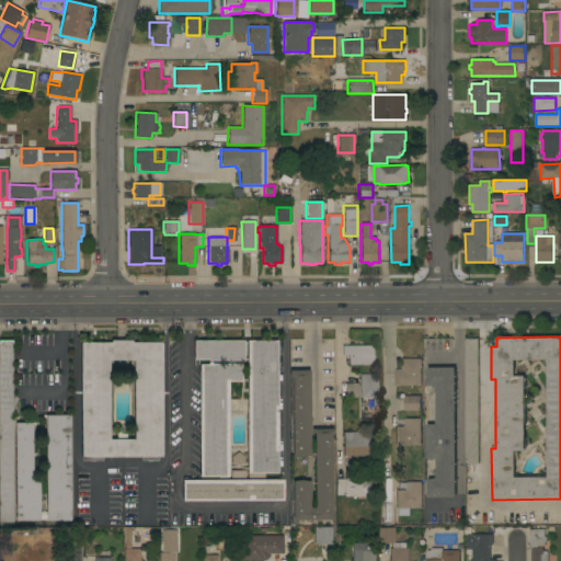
[(479,464),(466,464),(465,339),(478,339),(479,464)]
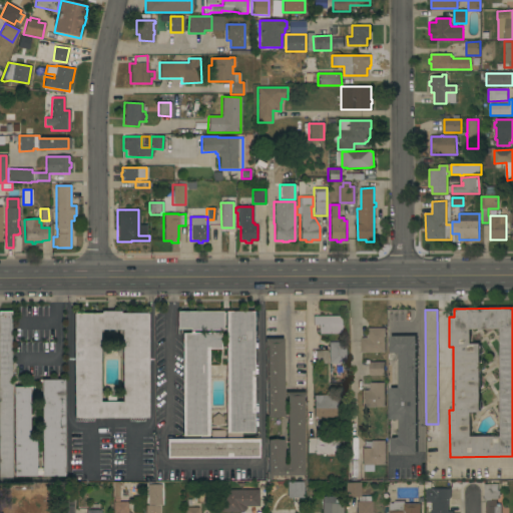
[(0,312),(10,312),(12,482),(0,482),(0,312)]
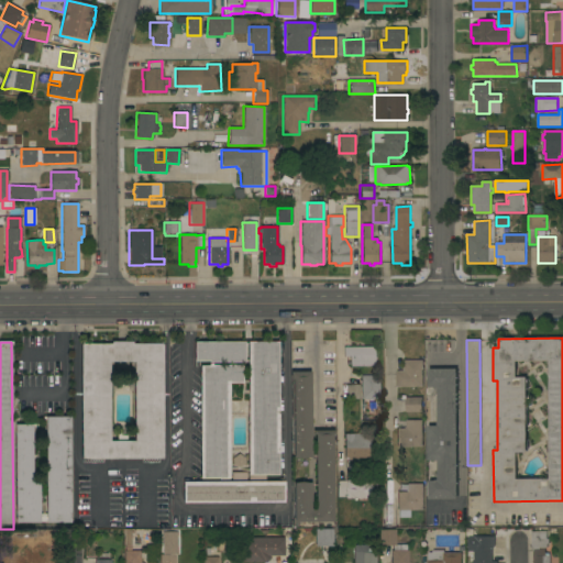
[(80,344),(110,344),(110,342),(132,342),(132,344),(163,344),(163,459),(80,460),(80,344)]
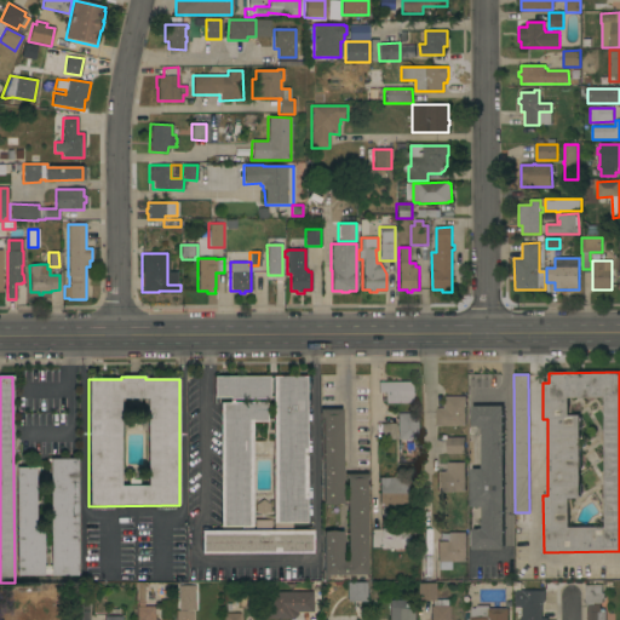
[(306,523),(291,523),(291,530),(311,530),(311,554),(201,554),(201,530),(241,530),(241,528),(219,528),(219,402),(265,402),(267,423),(252,423),(252,530),(253,530),(253,520),(270,520),(270,530),(273,530),(271,377),(279,377),(279,378),(302,377),(305,377),(306,523)]
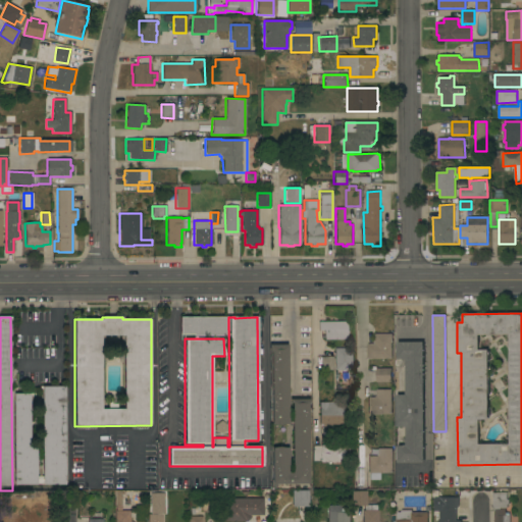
[(226,317),(226,336),(193,336),(193,335),(179,335),(179,317),(226,317)]
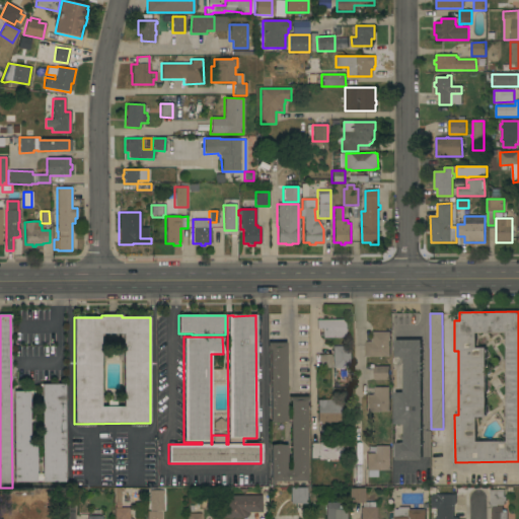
[(322,337),(318,337),(318,334),(322,334),(321,328),(316,329),(316,320),(345,319),(345,338),(322,338),(322,337)]
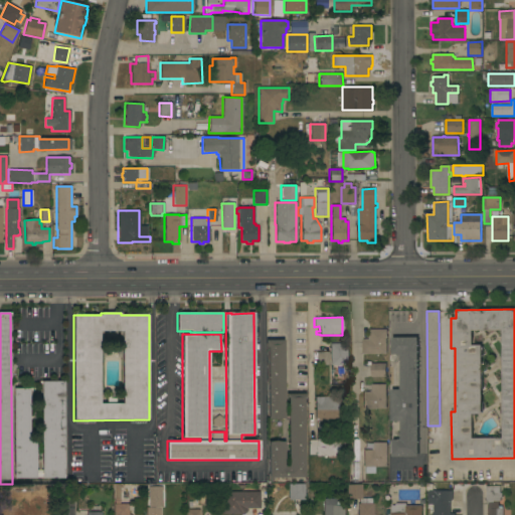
[(387,354),(362,354),(362,340),(369,340),(369,338),(370,338),(370,330),(386,330),(387,354)]
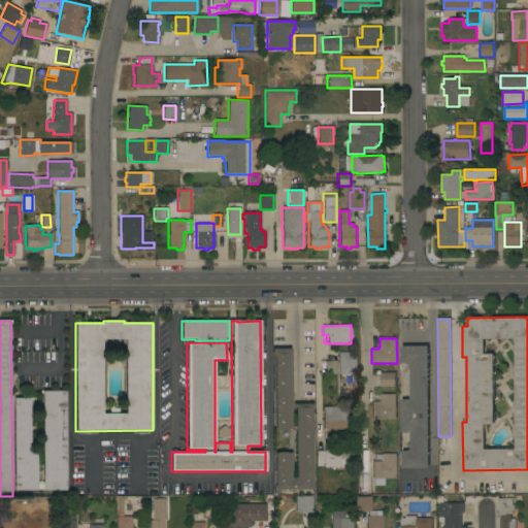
[(430,468),(402,468),(402,451),(408,451),(408,450),(411,450),(411,432),(402,432),(401,399),(411,399),(410,364),(408,364),(402,364),(402,347),(429,347),(430,468)]
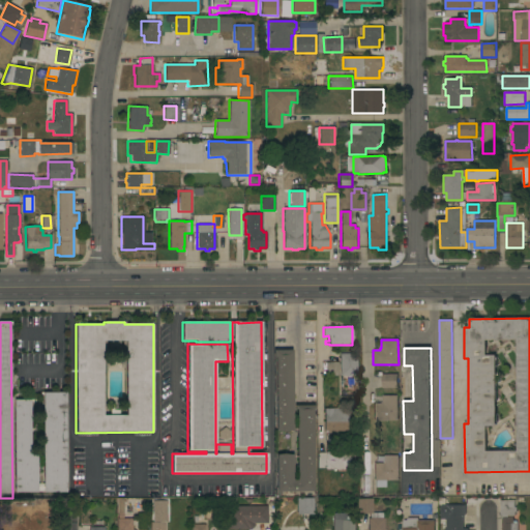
[(292,432),(275,432),(275,357),(273,357),(272,350),(292,350),(292,432)]
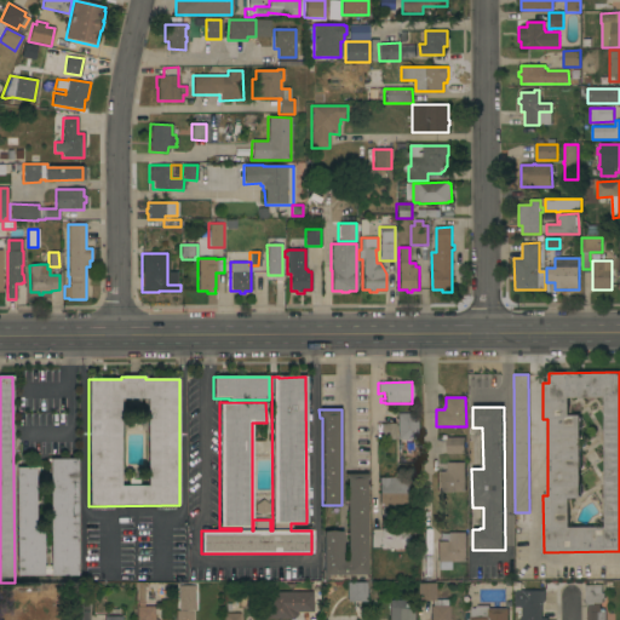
[(396,414),(417,413),(417,440),(397,440),(396,414)]
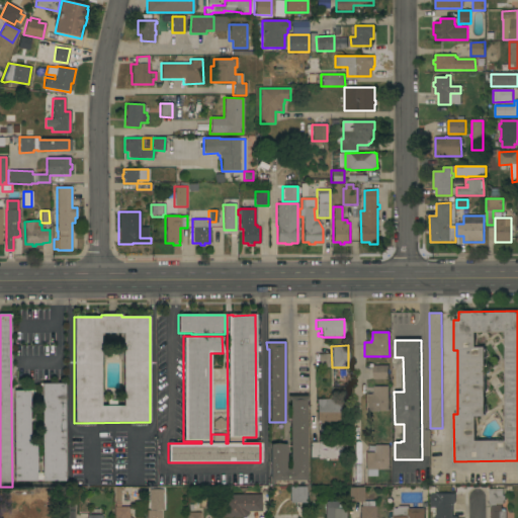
[(331,367),(318,367),(318,354),(330,354),(331,367)]
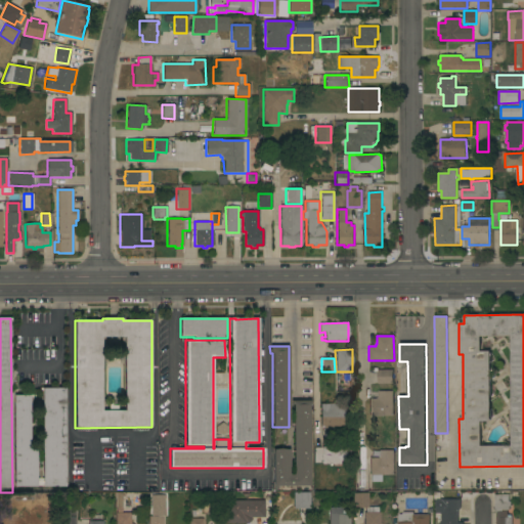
[(393,369),(393,384),(378,384),(378,370),(393,369)]
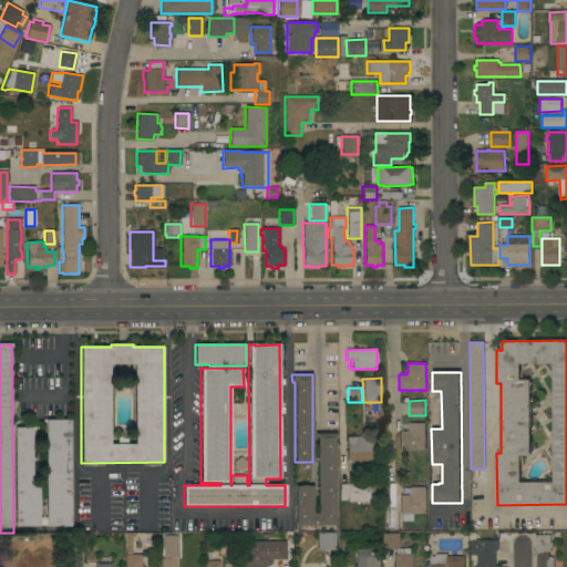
[(14,428),(28,428),(28,421),(42,421),(42,420),(70,420),(71,526),(16,526),(14,428)]
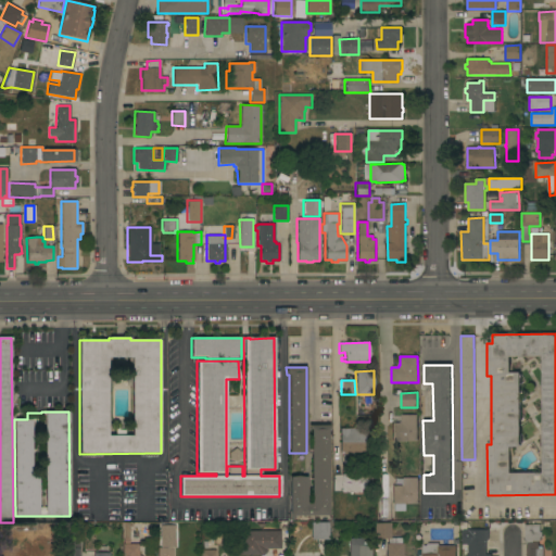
[(417,442),(391,442),(391,424),(400,424),(400,422),(402,422),(402,415),(417,415),(417,442)]
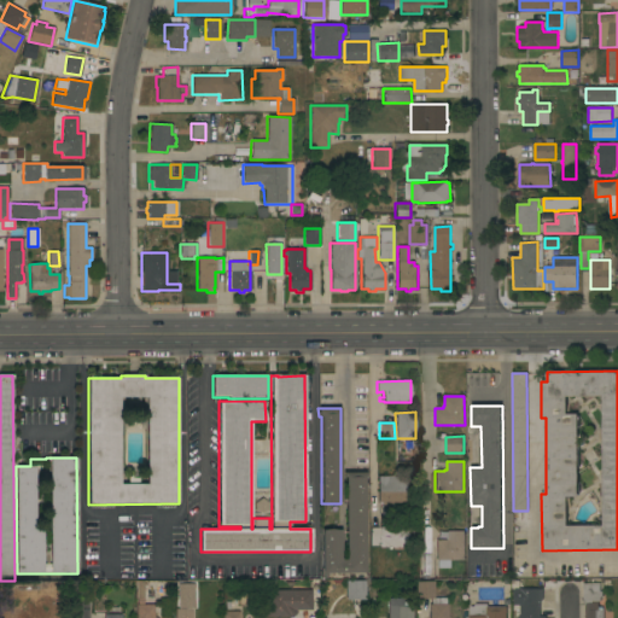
[(365,573),(322,573),(321,530),(340,530),(340,560),(345,560),(345,477),(343,477),(343,473),(366,473),(367,477),(365,477),(365,573)]
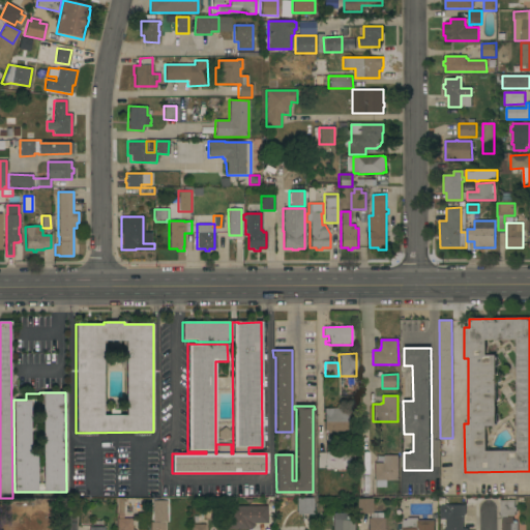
[(324,409),(348,409),(348,431),(335,431),(335,434),(327,434),(327,431),(324,431),(324,409)]
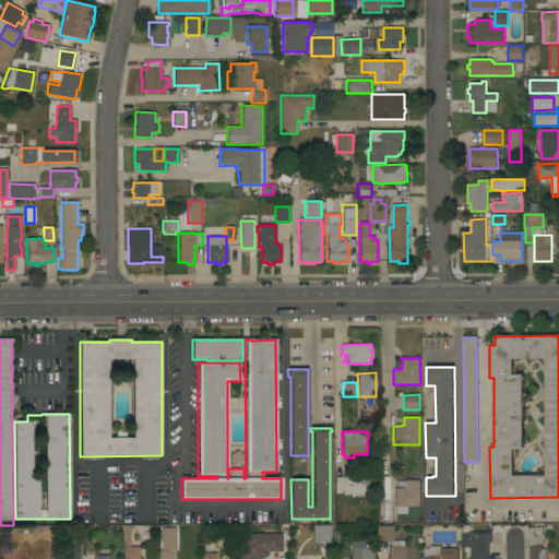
[(343,496),(343,494),(334,494),(334,477),(343,477),(343,476),(367,476),(367,496),(343,496)]
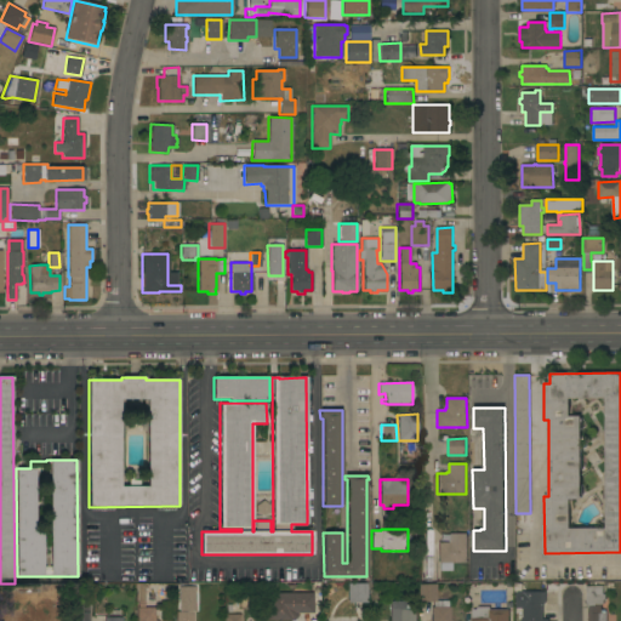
[(467,563),(451,563),(451,571),(439,571),(439,563),(438,563),(438,543),(446,543),(446,542),(449,542),(449,534),(466,534),(467,563)]
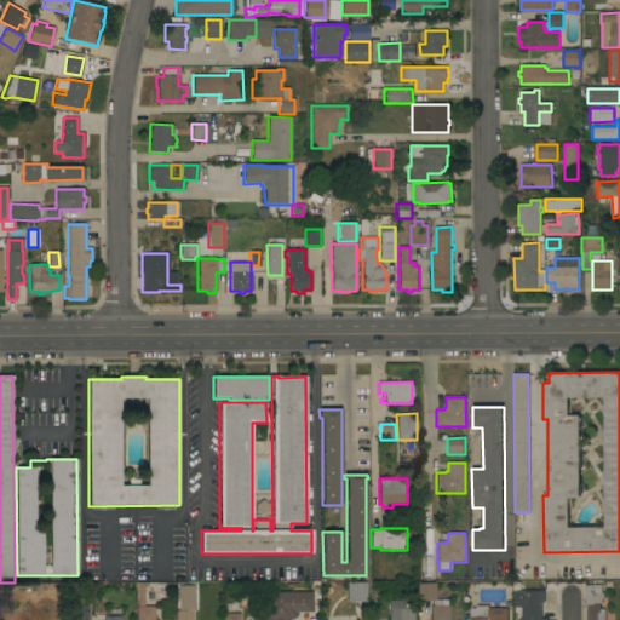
[(434,581),(422,581),(423,551),(434,551),(434,581)]
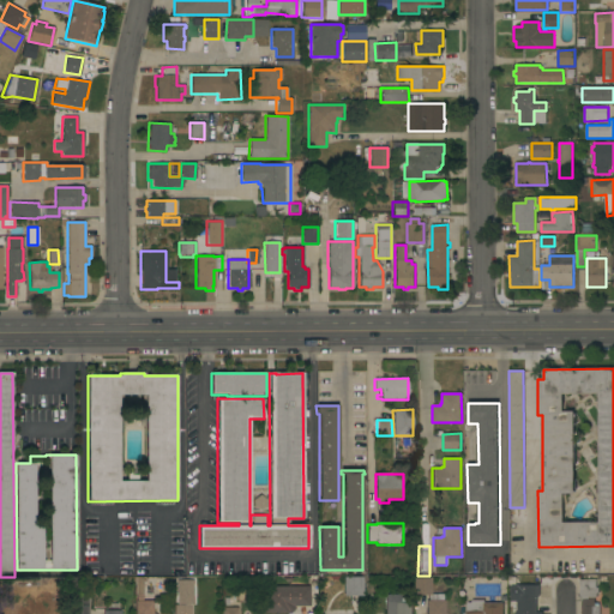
[(343,577),(362,577),(362,596),(343,596),(343,577)]
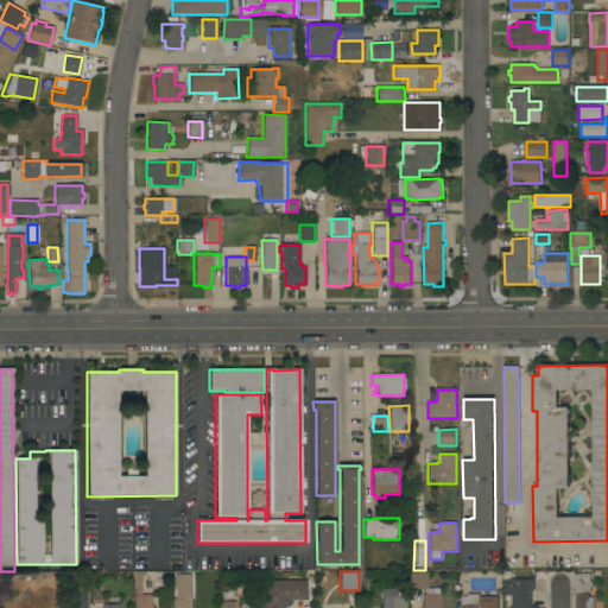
[(422,607),(422,595),(423,595),(423,589),(409,589),(409,572),(426,572),(426,588),(438,588),(438,595),(439,595),(439,607),(422,607)]
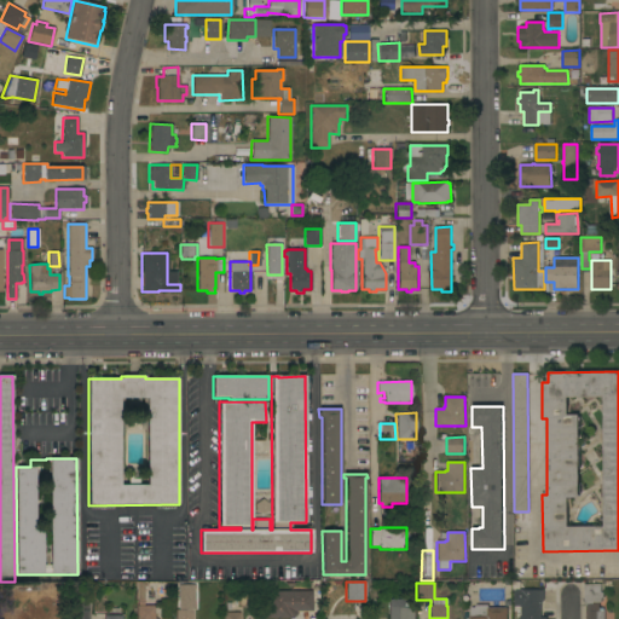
[(584,584),(601,584),(601,593),(603,593),(603,597),(601,597),(601,602),(584,602),(584,584)]
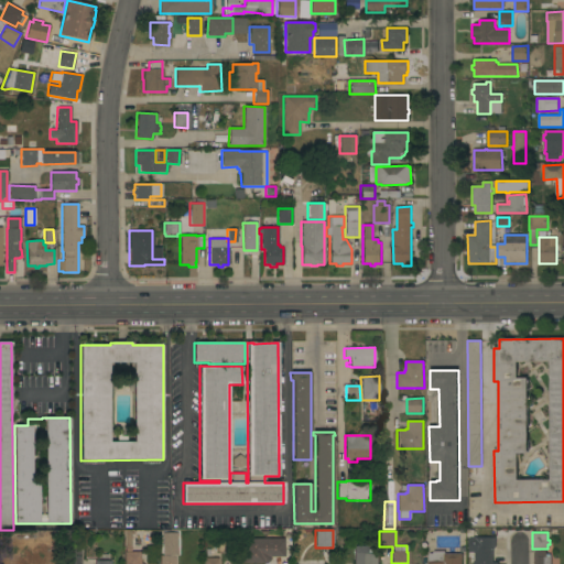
[(473,563),(475,563),(475,552),(469,552),(469,538),(495,538),(495,548),(492,548),(492,563),(498,563),(473,563)]
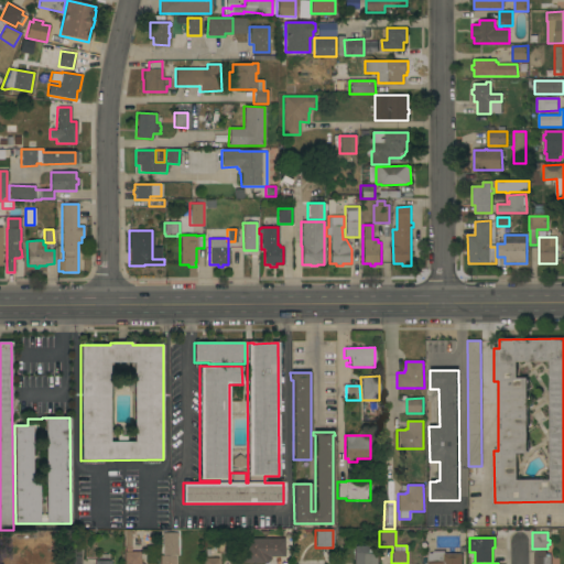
[(284,539),(284,557),(269,557),(271,559),(266,563),(264,562),(264,563),(241,563),(241,539),(284,539)]
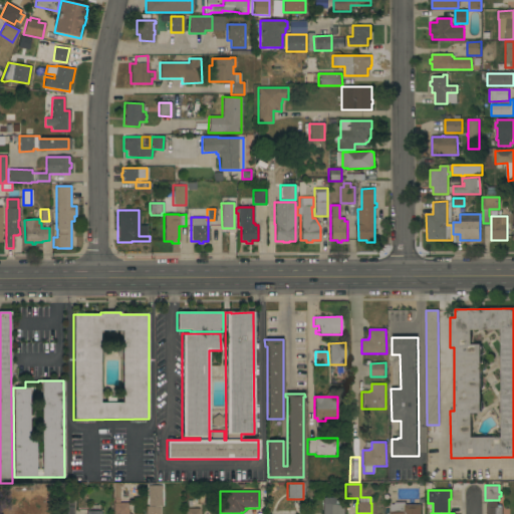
[(146,513),(146,506),(148,506),(147,494),(162,494),(162,507),(159,507),(159,513),(146,513)]
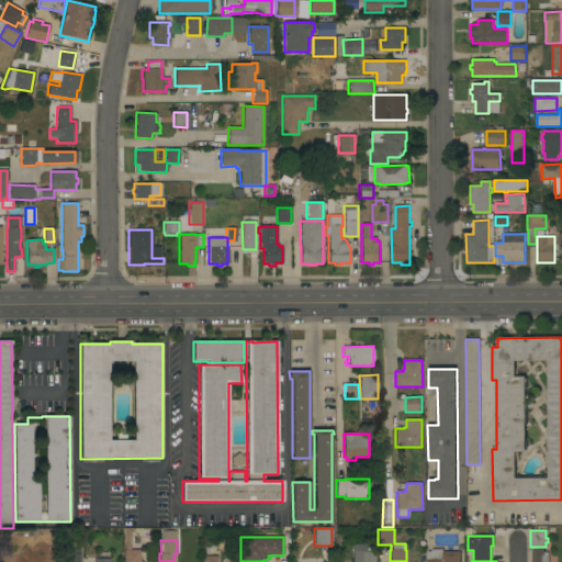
[(124,561),(124,550),(124,543),(130,543),(130,550),(139,550),(139,561),(124,561)]
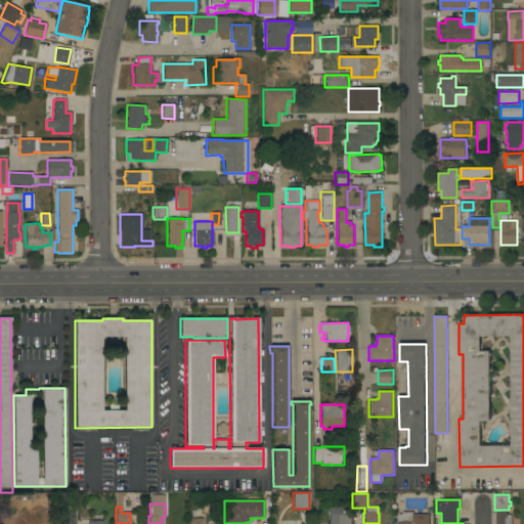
[(329,523),(329,508),(350,508),(350,523),(329,523)]
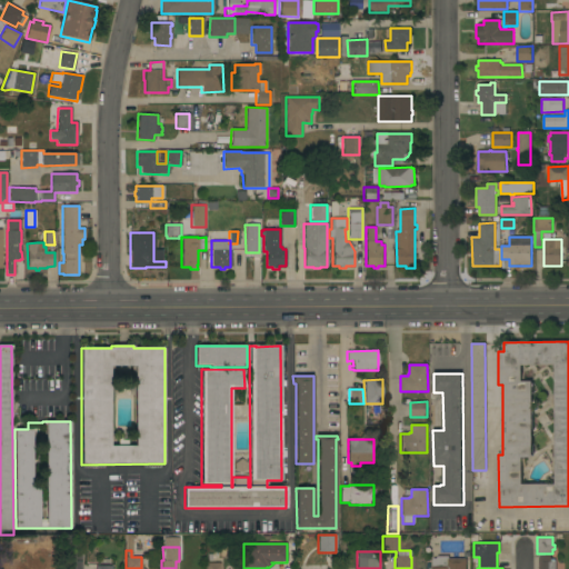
[(539,568),(539,556),(551,556),(551,562),(555,562),(555,568),(539,568)]
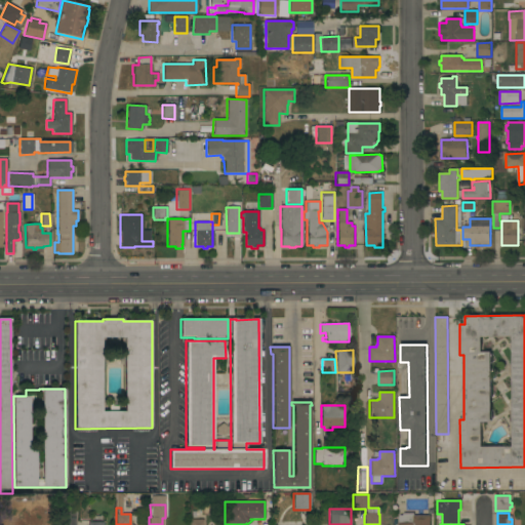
[(399,524),(399,523),(399,516),(414,515),(414,516),(431,516),(431,524),(399,524)]
